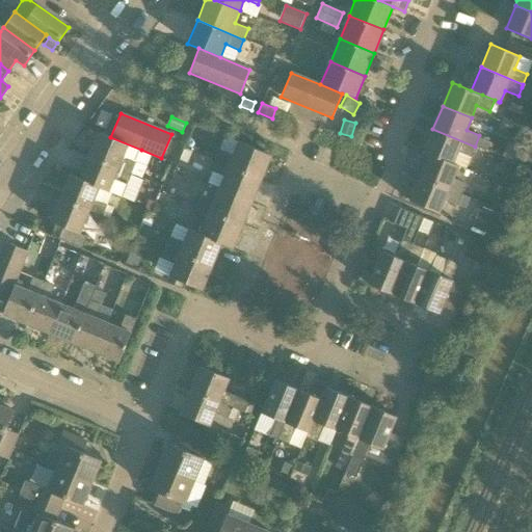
[(429,155),(452,164),(457,152),(471,157),(475,147),(432,129),(423,153),(429,155)]
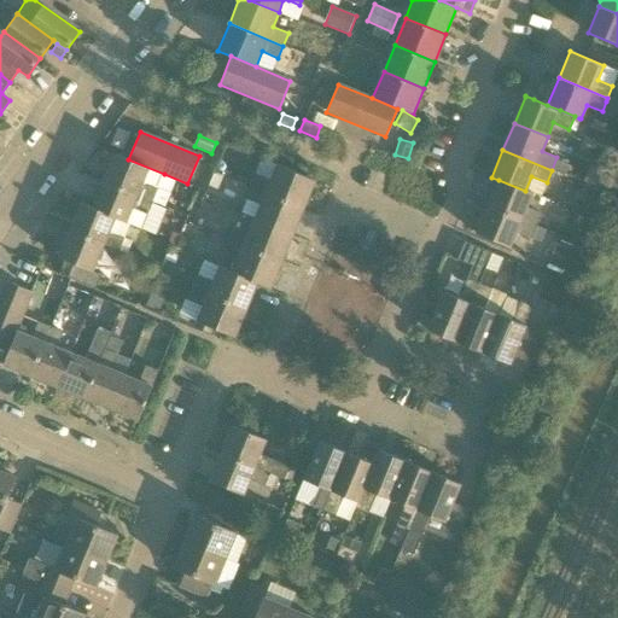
[(115,155),(104,181),(167,207),(172,196),(158,190),(143,184),(149,168),(128,159),(115,155)]
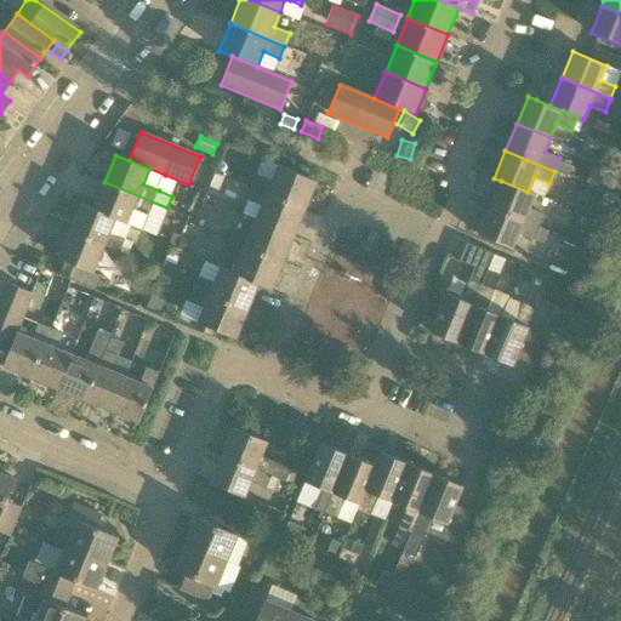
[(251,187),(306,209),(317,181),(278,165),(272,181),(256,175),(254,183),(251,187)]
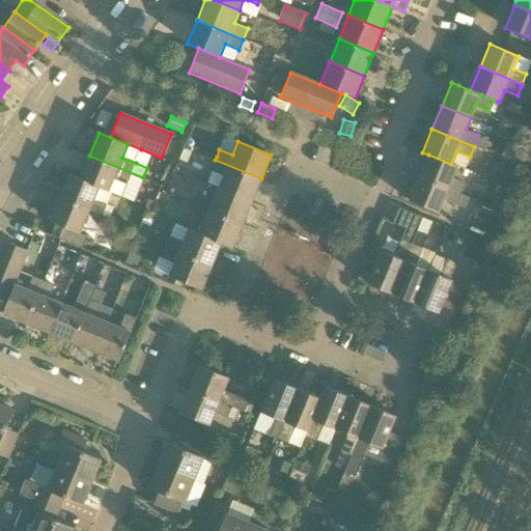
[(208,144),(206,151),(217,157),(219,149),(208,144)]
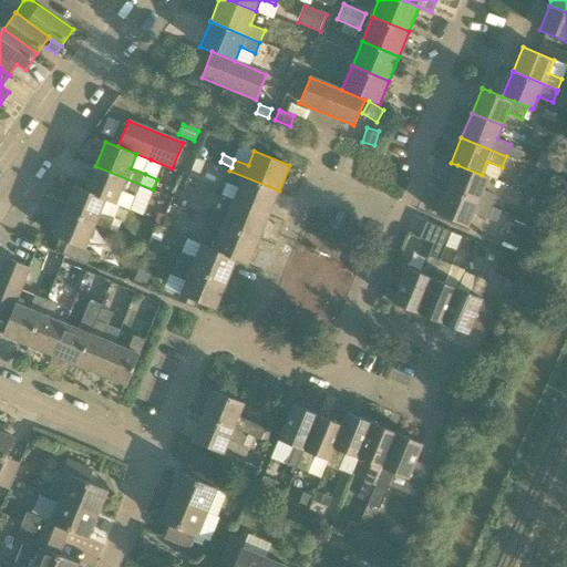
[(482,175),(457,165),(447,189),(492,208),(496,197),(483,192),(488,177),(482,175)]
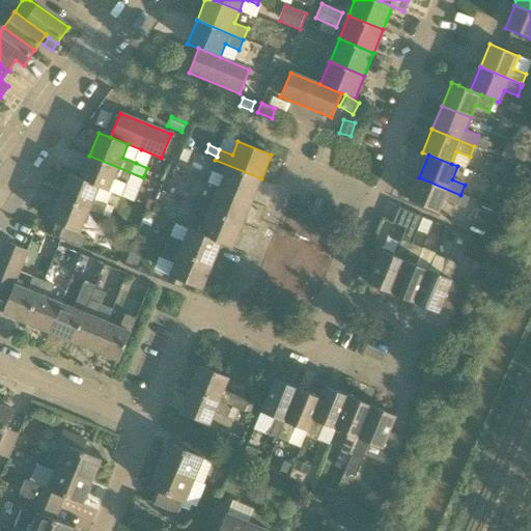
[(142,179),(143,177),(89,156),(80,178),(99,187),(99,188),(134,202),(143,179),(142,179)]
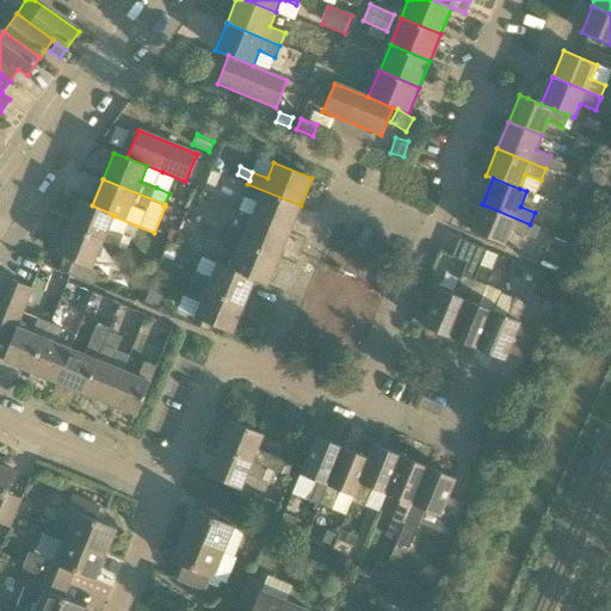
[(258,202),(252,216),(289,232),(301,205),(247,184),(242,196),(258,202)]
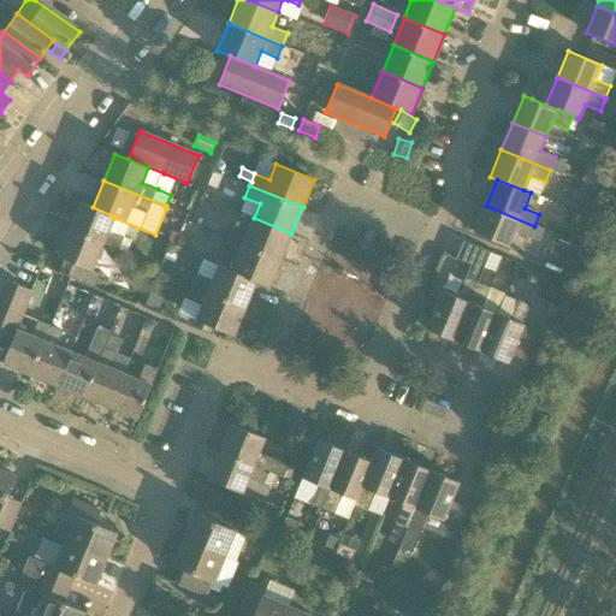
[(551,200),(544,213),(578,227),(584,214),(551,200)]
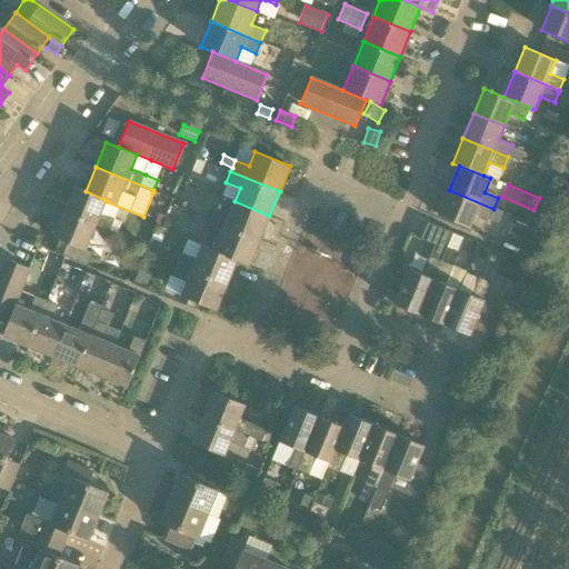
[(65,212),(110,231),(115,219),(100,213),(106,200),(86,191),(75,187),(65,212)]
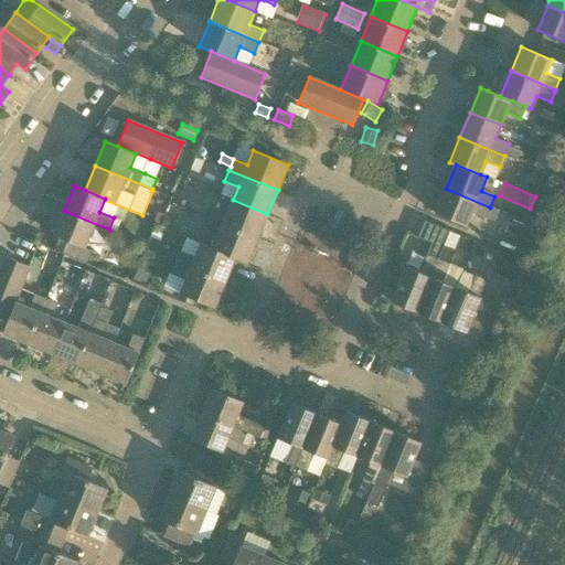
[(490,208),(446,189),(435,213),(466,226),(471,213),(486,219),(490,208)]
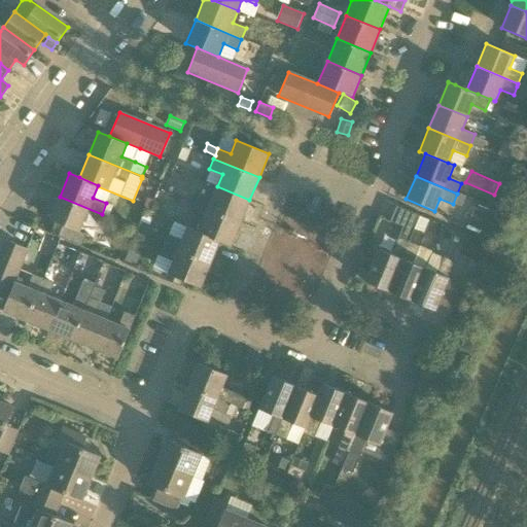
[(195,204),(240,223),(249,200),(217,186),(212,199),(199,194),(195,204)]
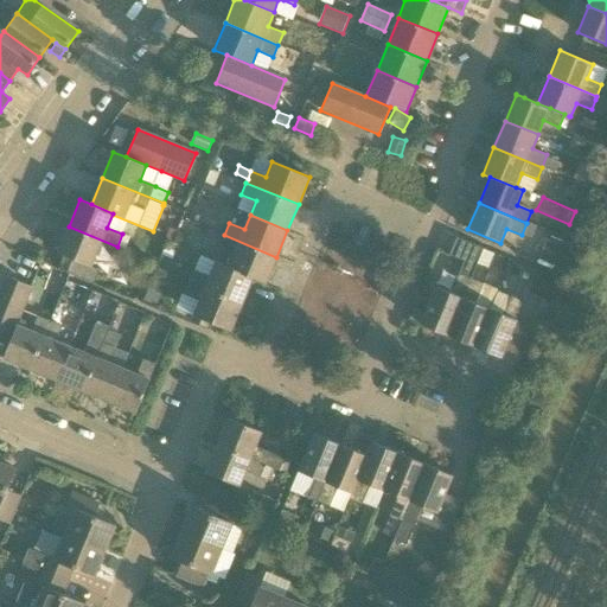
[(66,273),(94,283),(98,272),(91,266),(102,241),(117,247),(69,227),(58,253),(72,259),(66,273)]
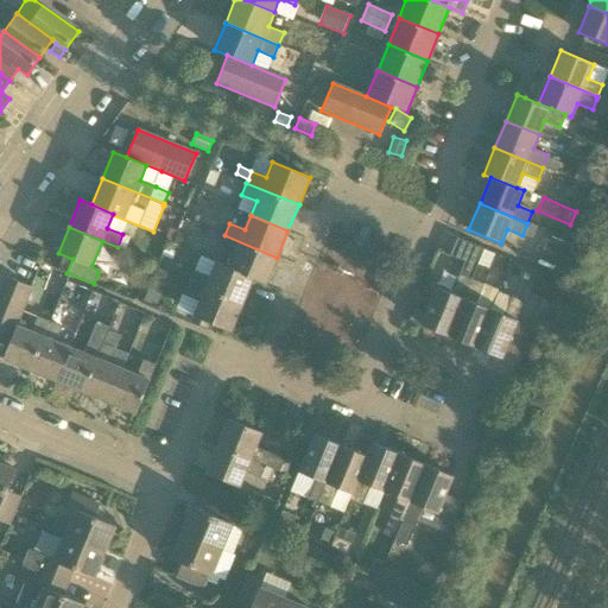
[(166,236),(164,240),(172,244),(178,232),(169,228),(168,228),(165,235),(166,236)]
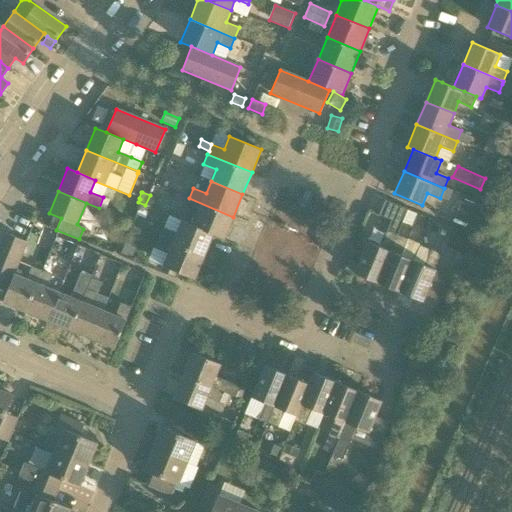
[(151,194),(147,203),(154,206),(157,197),(151,194)]
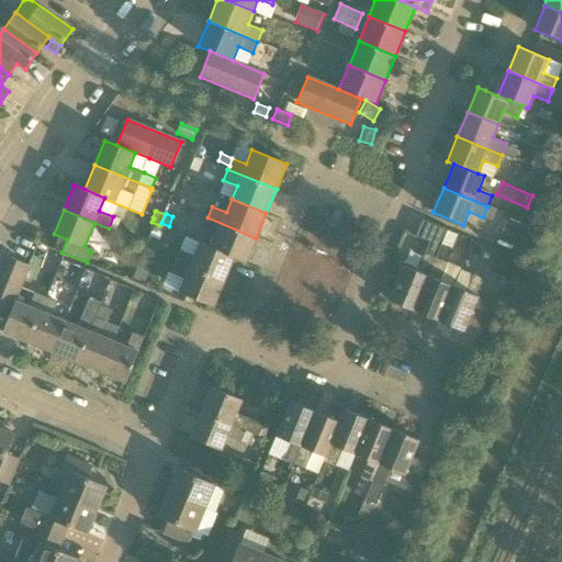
[(509,225),(518,229),(524,218),(512,213),(507,225),(509,225)]
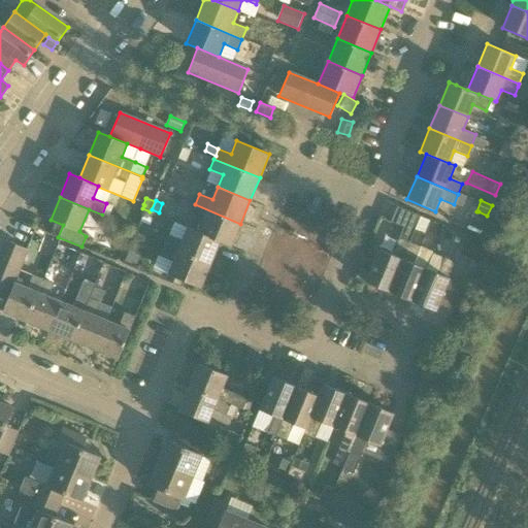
[(203,221),(198,233),(220,242),(231,246),(240,224),(195,204),(191,216),(203,221)]
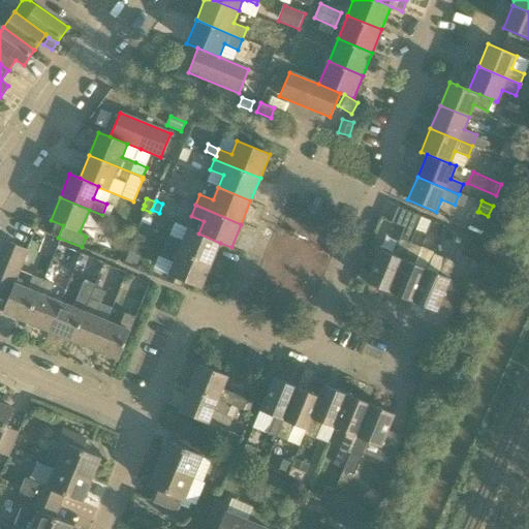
[(390,292),(415,231),(422,217),(398,207),(392,223),(404,228),(393,255),(380,250),(371,272),(367,283),(390,292)]
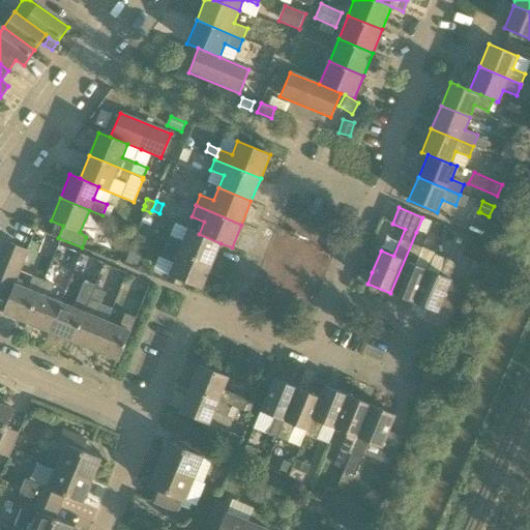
[(483,231),(490,216),(489,216),(480,212),(471,231),(481,235),(483,231)]
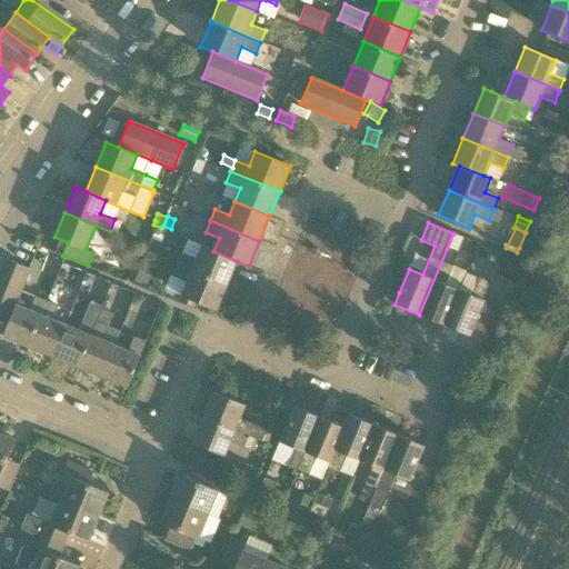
[(156,230),(153,237),(161,241),(165,233),(156,230)]
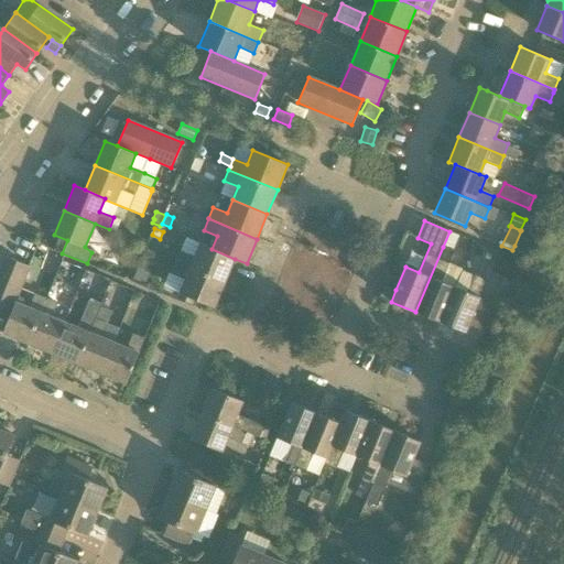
[(9,256),(29,262),(33,248),(12,242),(9,256)]
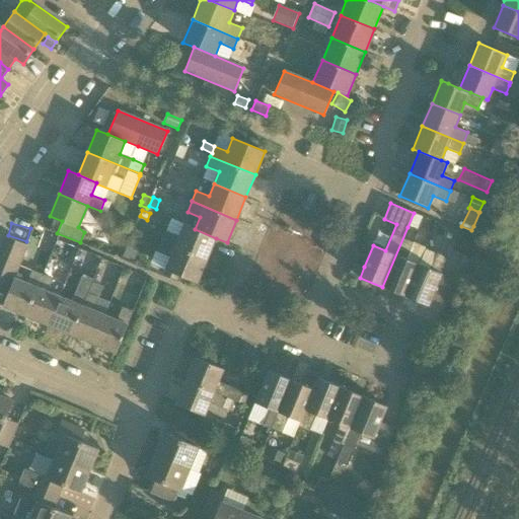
[(216,238),(195,229),(184,224),(179,236),(166,231),(163,238),(161,241),(161,243),(206,262),(216,238)]
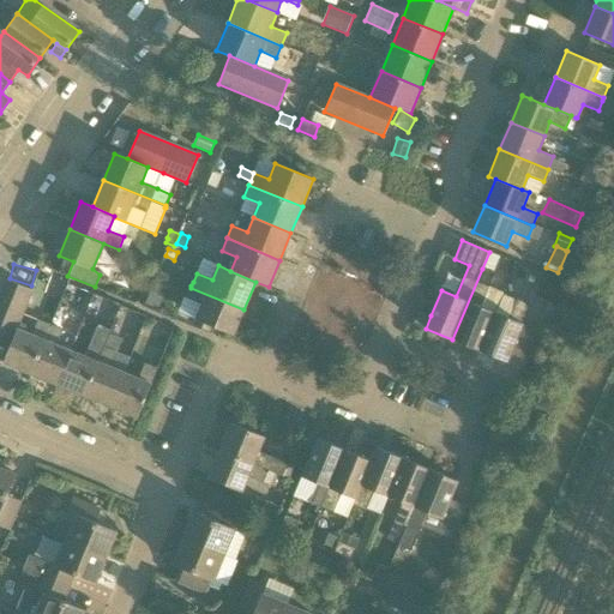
[(185,269),(180,281),(191,286),(193,282),(197,274),(185,269)]
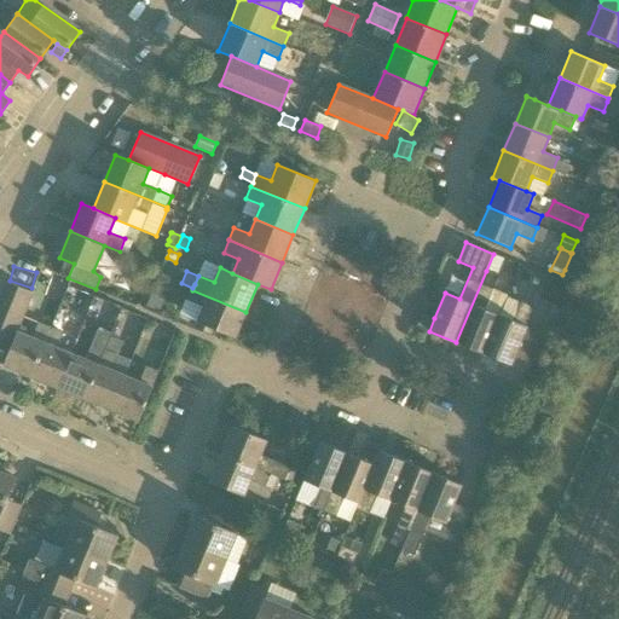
[(498,316),(484,310),(498,276),(486,271),(456,342),(484,353),(498,316)]
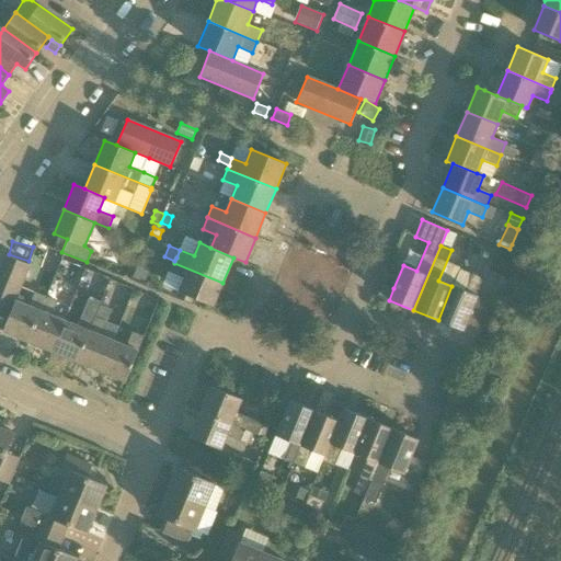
[(0,264),(0,316),(8,319),(15,300),(30,265),(4,254),(0,264)]
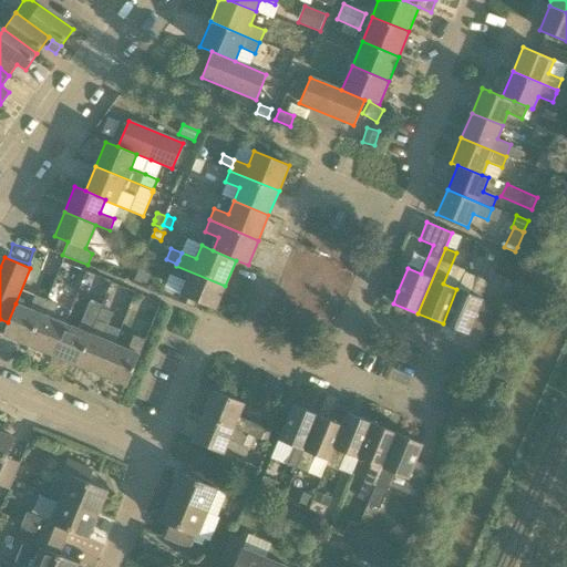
[(515,280),(522,265),(500,257),(494,272),(515,280)]
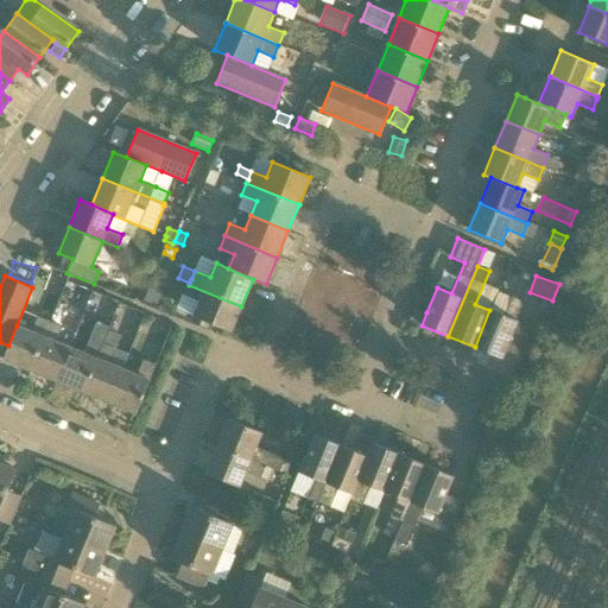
[(241,306),(189,285),(184,296),(200,302),(194,316),(232,331),(241,306)]
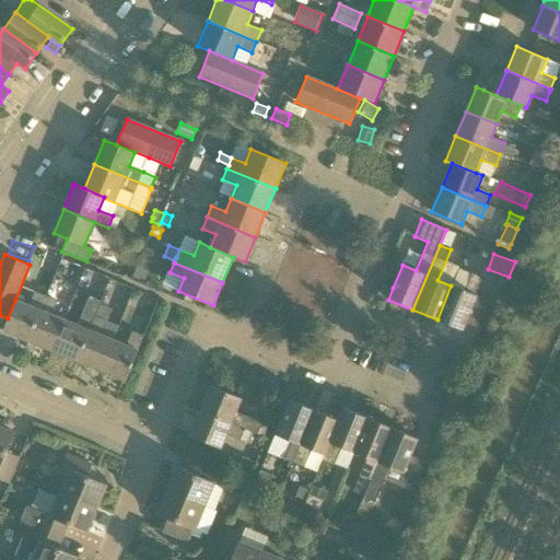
[(139,265),(135,276),(144,280),(149,269),(139,265)]
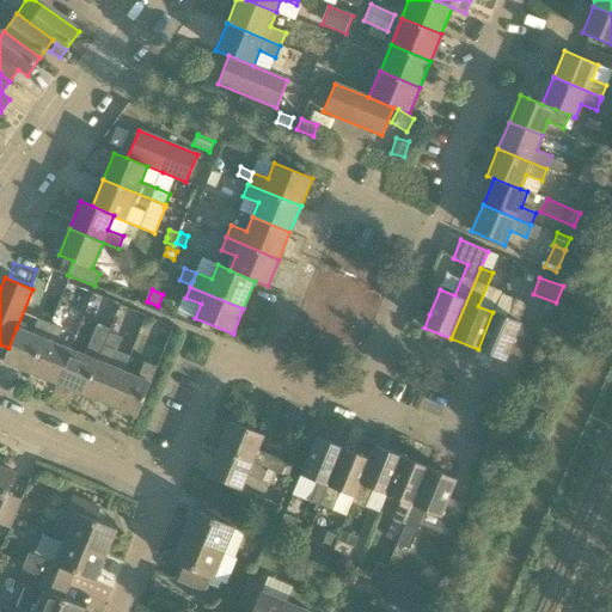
[(493,312),(478,349),(484,352),(505,360),(528,303),(515,298),(515,299),(501,294),(493,312)]
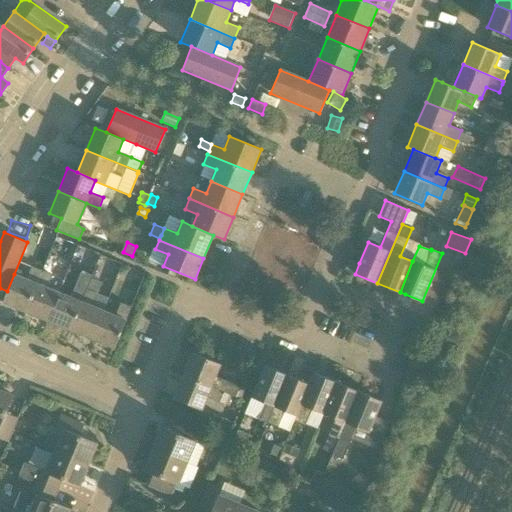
[(457,252),(453,261),(459,264),(461,265),(465,255),(463,254),(457,252)]
